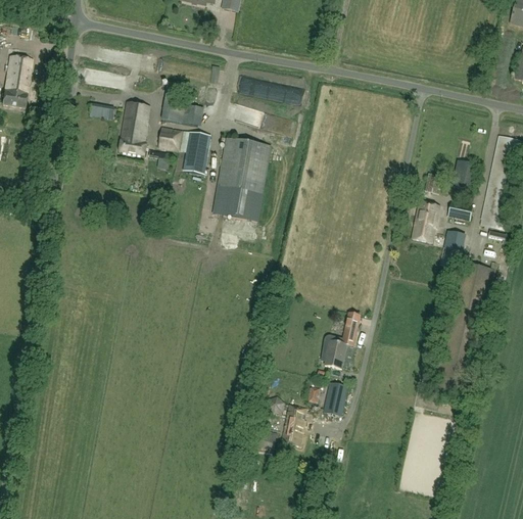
[(238,9),(239,0),(223,0),(222,6),(238,9)]
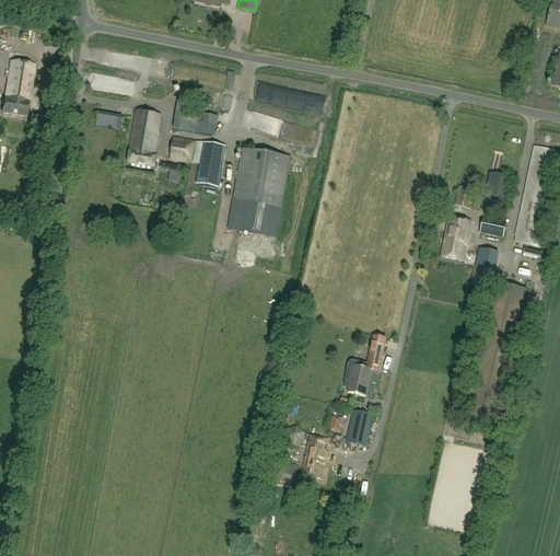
[(551,0),(550,4),(545,22),(559,26),(559,0),(551,0)]
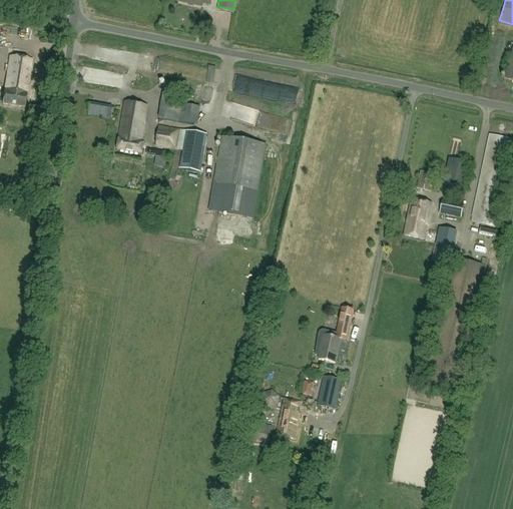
[(512,40),(504,75),(512,77),(512,40)]
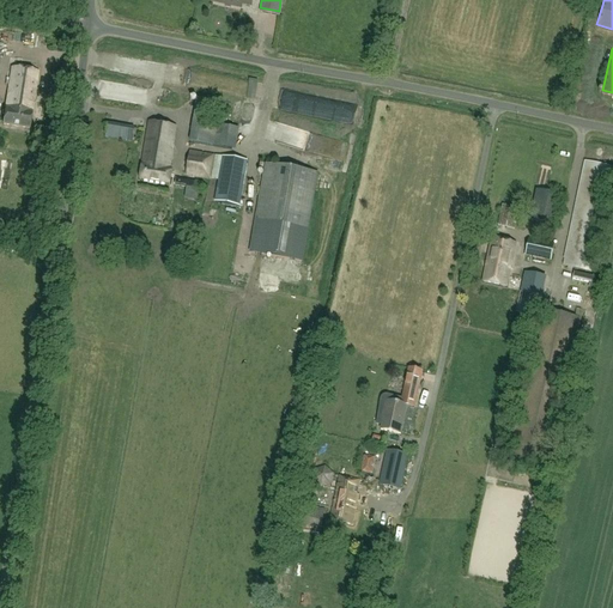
[(29,123),(37,67),(12,64),(2,120),(29,123)]
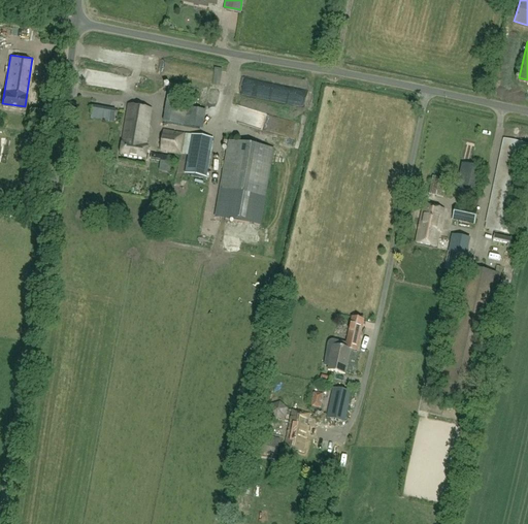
[(245,91),(250,75),(245,74),(241,90),(245,91)]
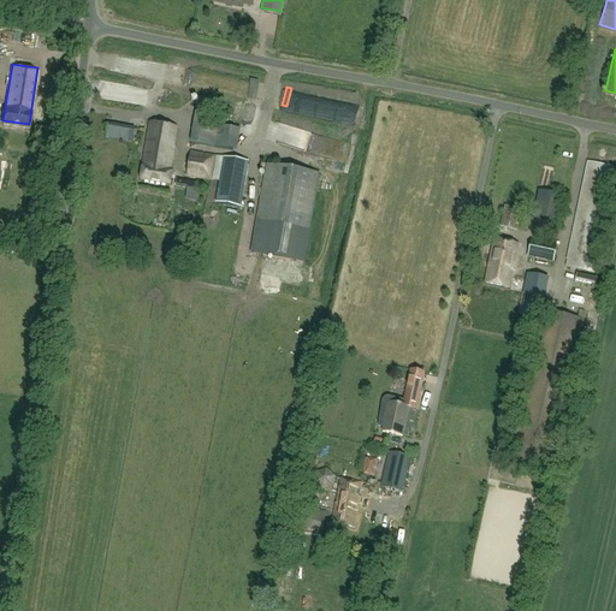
[(171,182),(173,167),(170,166),(173,147),(172,147),(176,123),(149,118),(140,177),(171,182)]
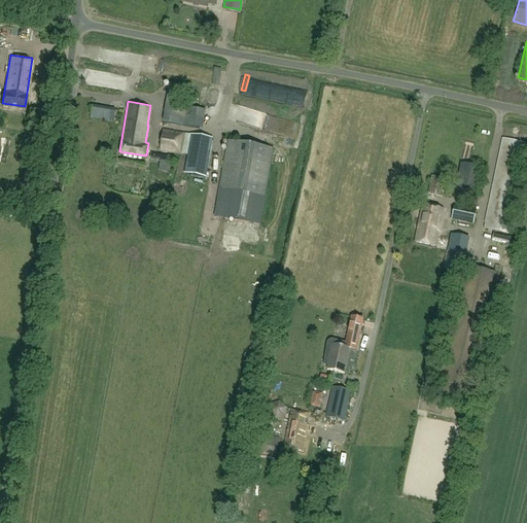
[(109,117),(111,105),(93,102),(91,114),(109,117)]
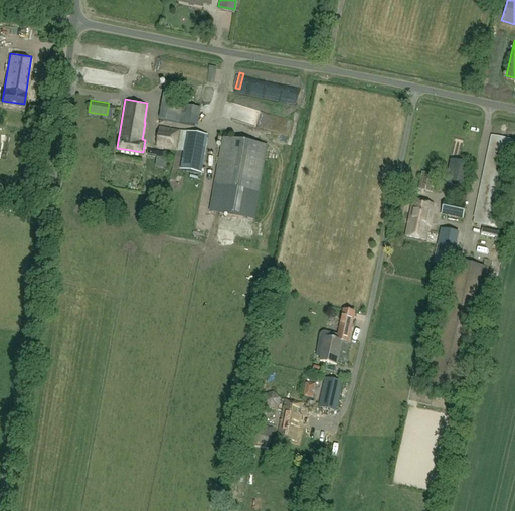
[(192,101),(190,117),(199,118),(201,101),(192,101)]
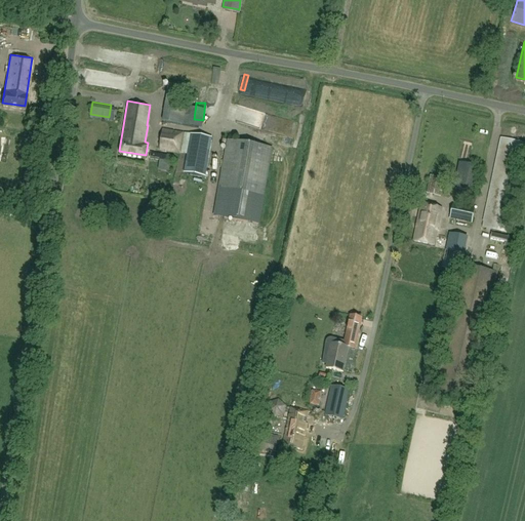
[(267,123),(268,109),(240,105),(239,120),(267,123)]
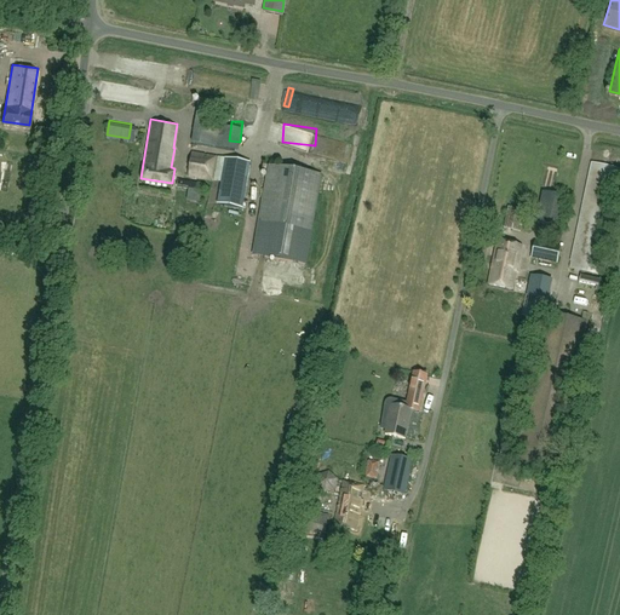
[(242,203),(250,159),(191,150),(188,173),(222,178),(218,200),(242,203)]
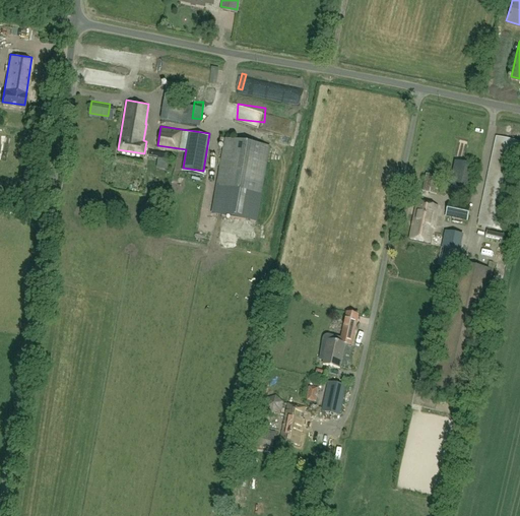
[(496,133),(477,222),(501,228),(519,138),(496,133)]
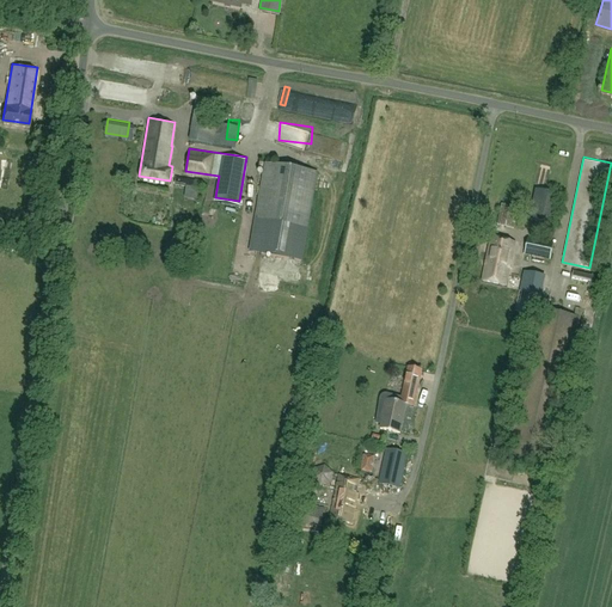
[(317,167),(264,159),(251,247),(304,255),(317,167)]
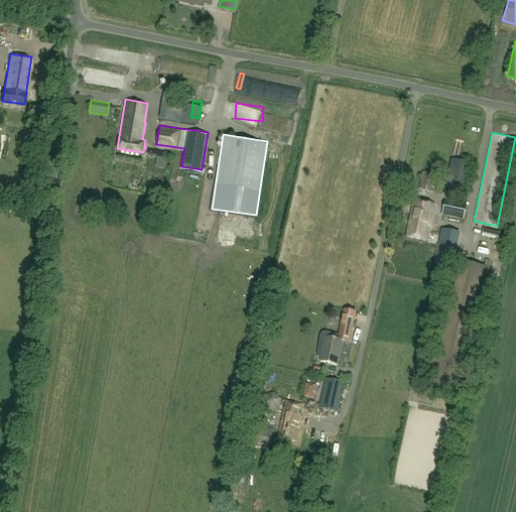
[(166,158),(168,149),(148,146),(147,153),(156,154),(156,156),(166,158)]
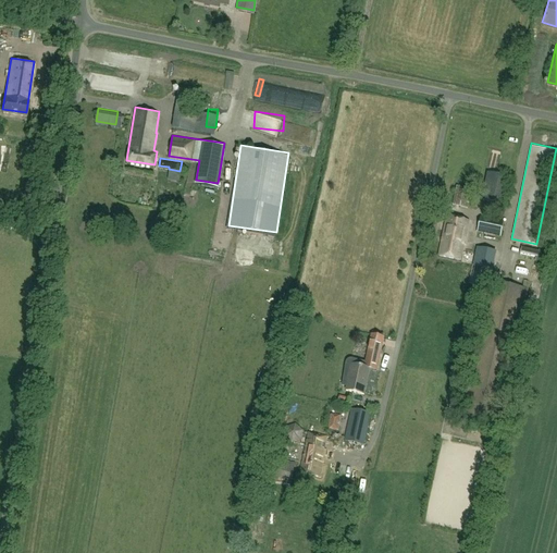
[(487,170),(482,196),(503,200),(508,174),(487,170)]
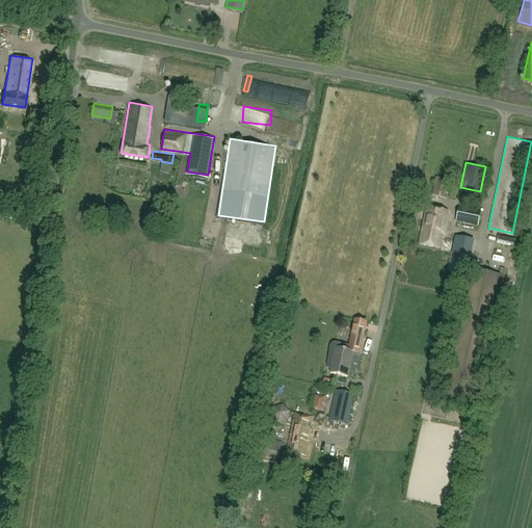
[(432,174),(428,191),(446,195),(450,178),(432,174)]
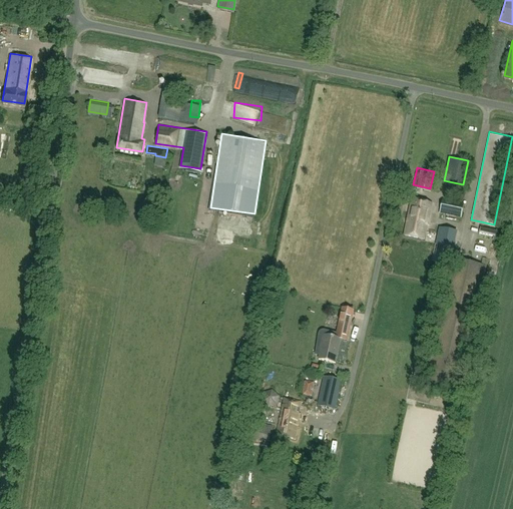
[(431,200),(412,196),(404,232),(423,236),(431,200)]
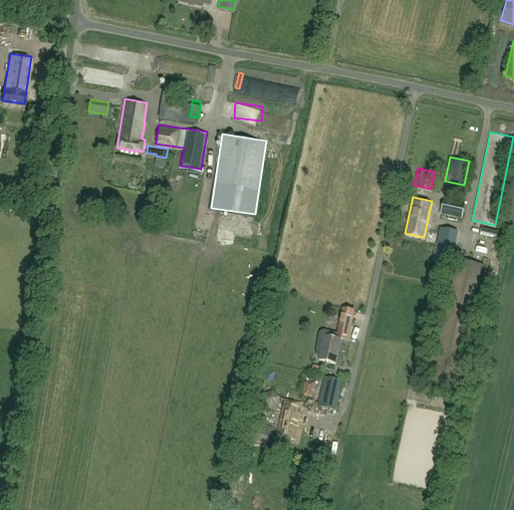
[(444,197),(441,210),(461,215),(464,201),(444,197)]
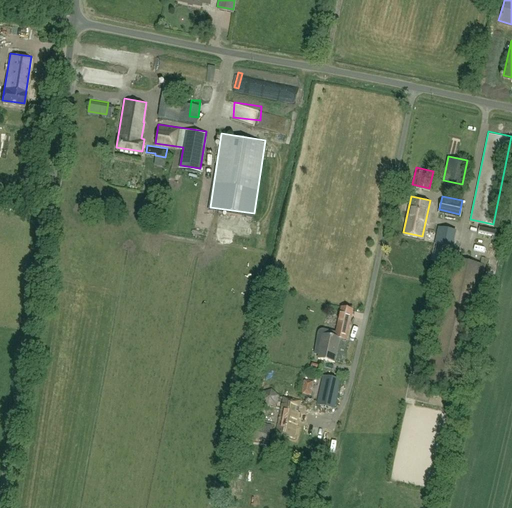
[(440,225),(433,257),(447,259),(453,228),(440,225)]
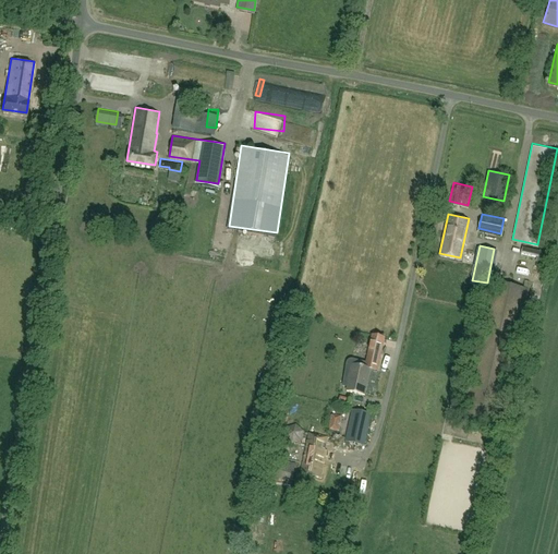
[(494,279),(464,414),(497,421),(526,286),(494,279)]
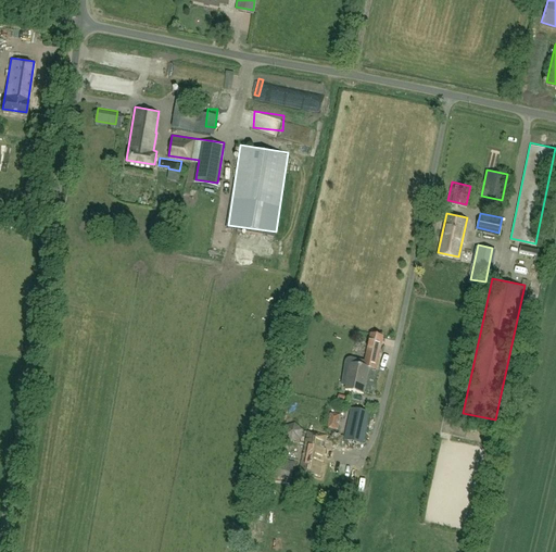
[(377,362),(381,340),(382,334),(369,330),(364,359),(352,355),(350,355),(348,355),(345,358),(345,360),(342,381),(346,383),(345,387),(364,390),(366,379),(365,378),(368,365),(369,361),(377,362)]
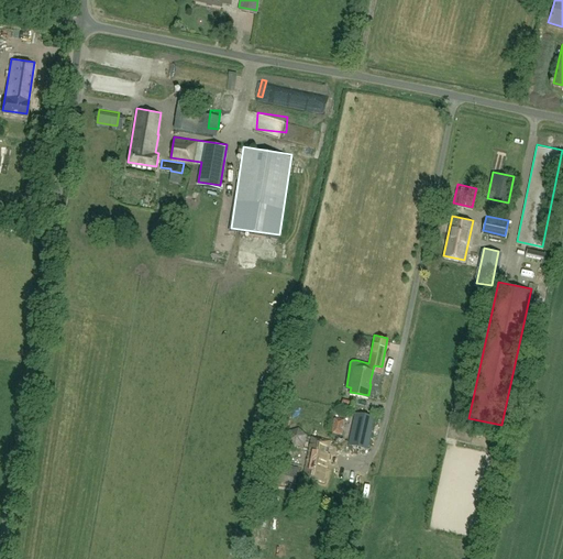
[(355,410),(349,442),(367,446),(374,414),(355,410)]
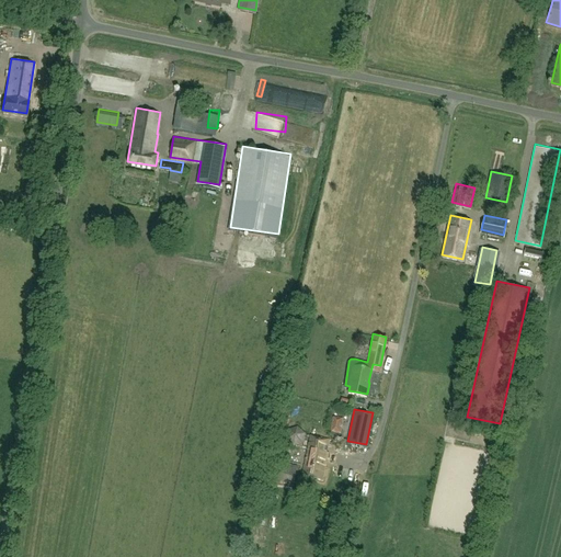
[(333,413),(330,429),(340,430),(342,416),(333,413)]
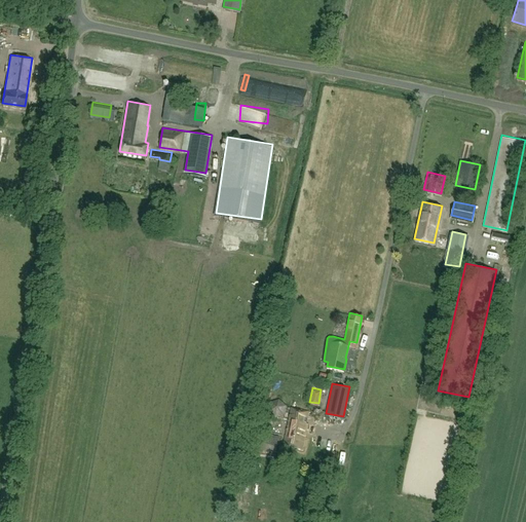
[(278,398),(270,400),(268,409),(275,415),(284,413),(286,404),(278,398)]
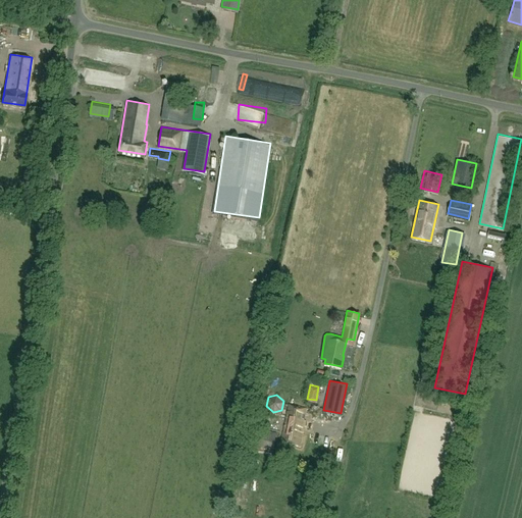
[(283,430),(281,441),(301,444),(305,417),(304,417),(306,406),(289,403),(284,430),(283,430)]
